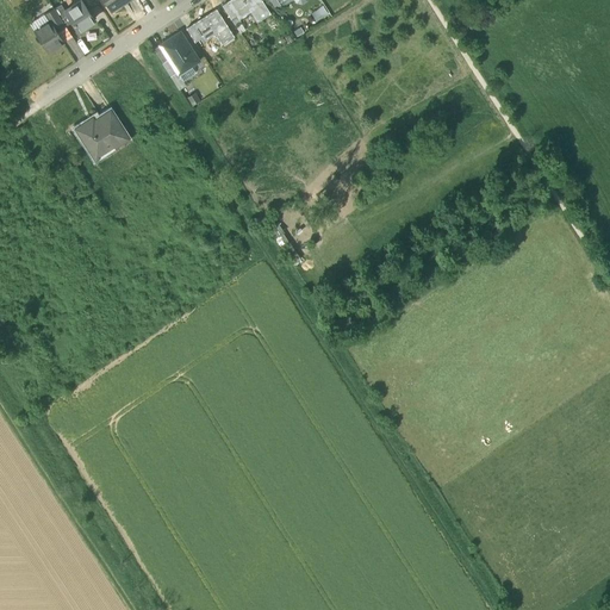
[(81,0),(79,0),(64,10),(78,30),(94,19),(81,0)]
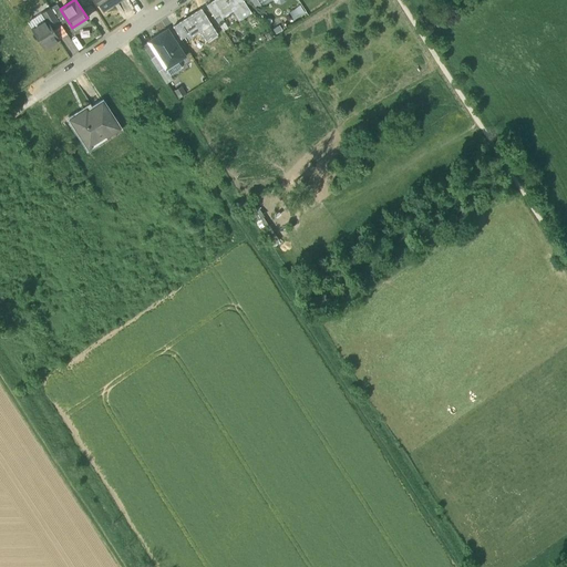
[(214,0),(212,2),(219,13),(218,14),(219,14),(220,18),(233,10),(239,20),(250,13),(241,0),(214,0)]
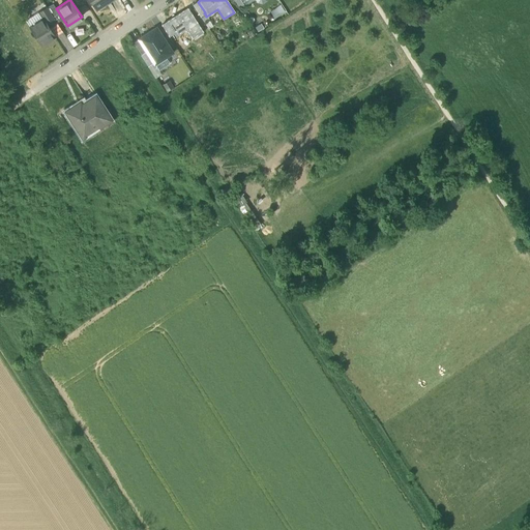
[(205,12),(198,2),(193,5),(200,17),(204,13),(205,12)]
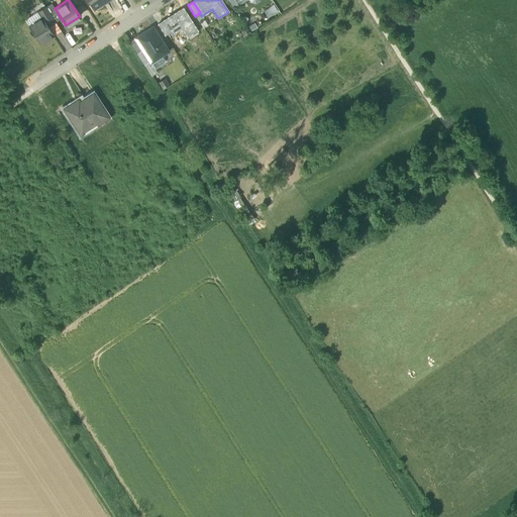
[(56,22),(45,7),(37,12),(41,19),(42,18),(47,27),(56,22)]
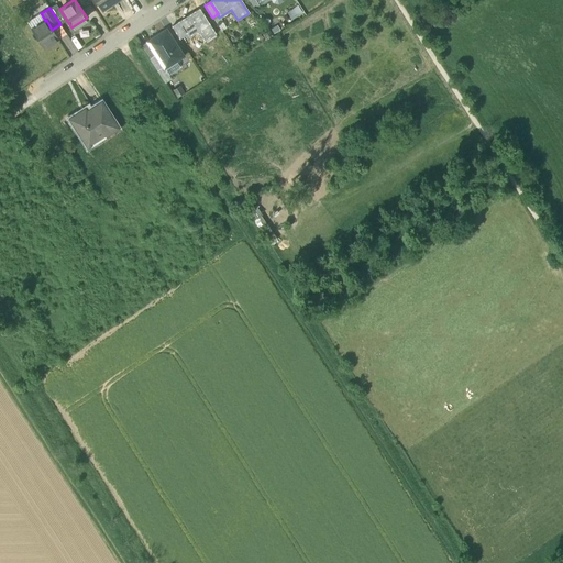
[(197,10),(177,23),(185,36),(186,40),(198,32),(205,42),(214,35),(206,20),(203,21),(197,10)]
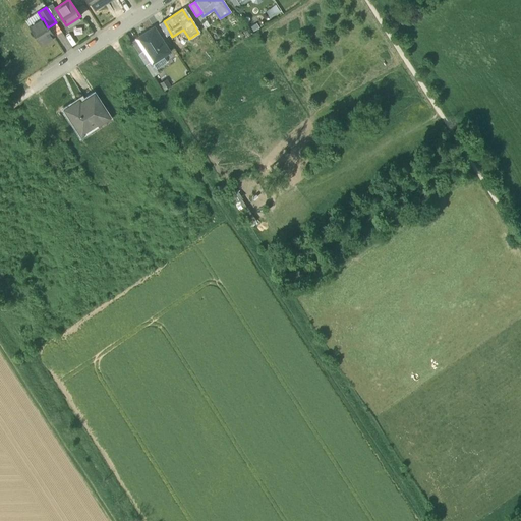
[(200,13),(196,16),(205,29),(209,25),(203,16),(201,13),(200,13)]
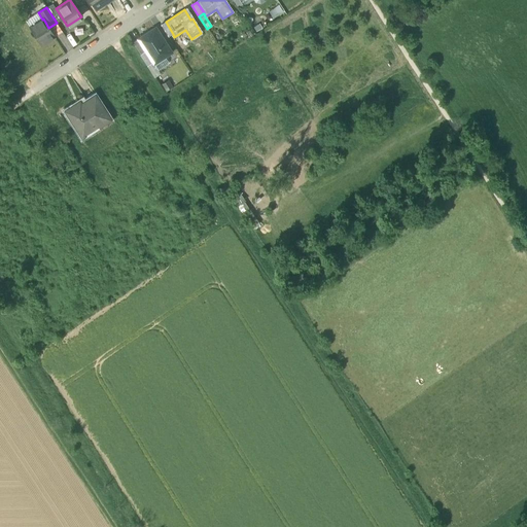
[(42,20),(30,27),(41,45),(55,37),(48,28),(43,19),(42,20)]
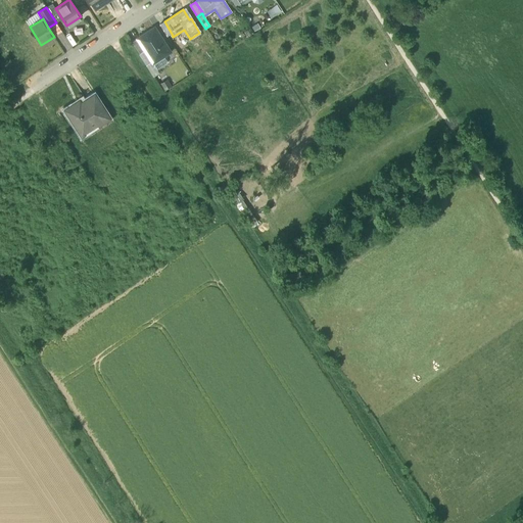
[(172,34),(164,21),(159,25),(167,37),(172,34)]
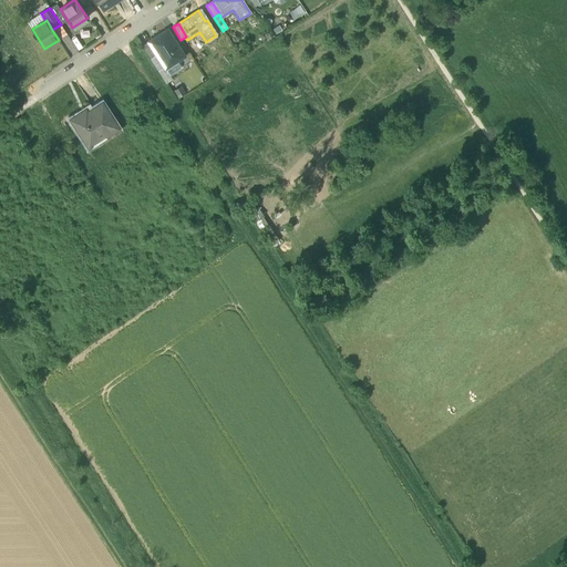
[(167,31),(148,43),(156,55),(165,69),(166,69),(177,61),(184,58),(167,31)]
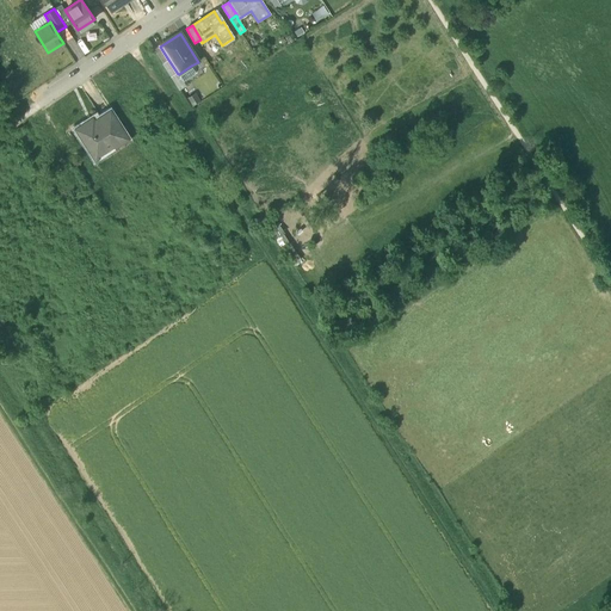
[(168,60),(160,47),(154,50),(164,63),(168,60)]
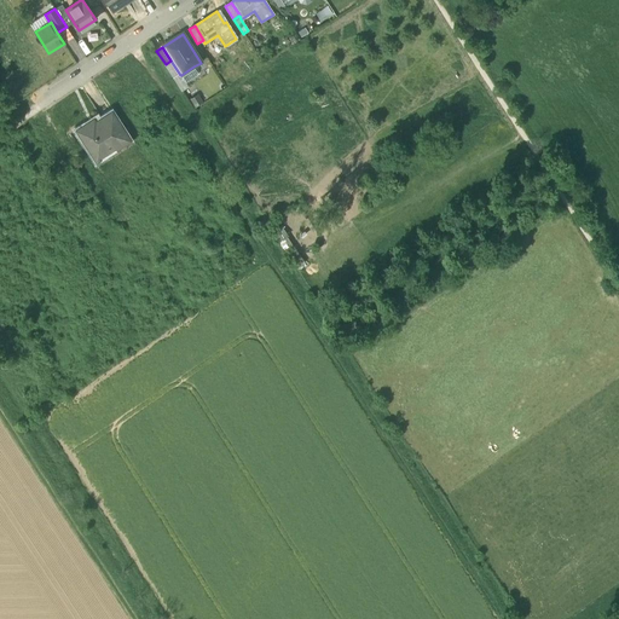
[(194,67),(181,75),(186,84),(198,75),(194,67)]
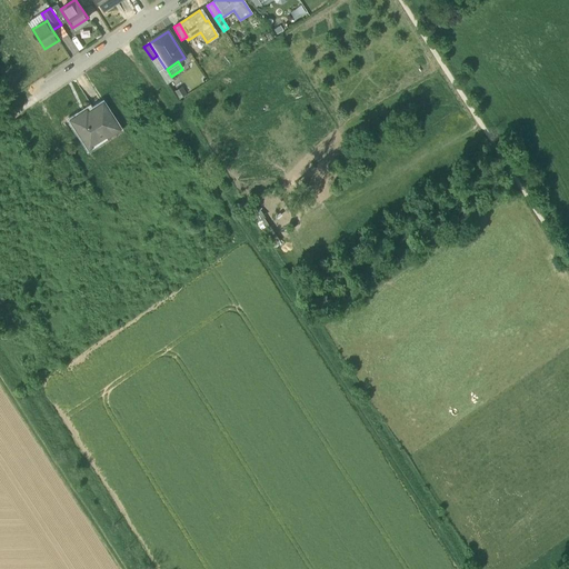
[(102,103),(82,117),(81,113),(70,120),(89,148),(97,143),(95,140),(106,133),(108,136),(119,129),(102,103)]
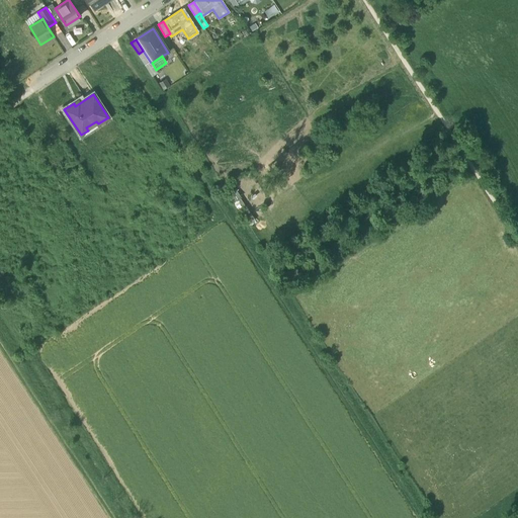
[(240,195),(233,200),(244,219),(252,213),(240,195)]
